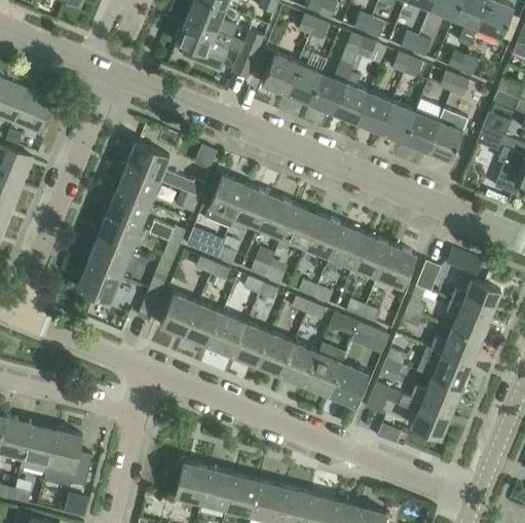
[(236,25),(221,19),(225,8),(205,0),(192,0),(185,20),(230,38),(236,25)]
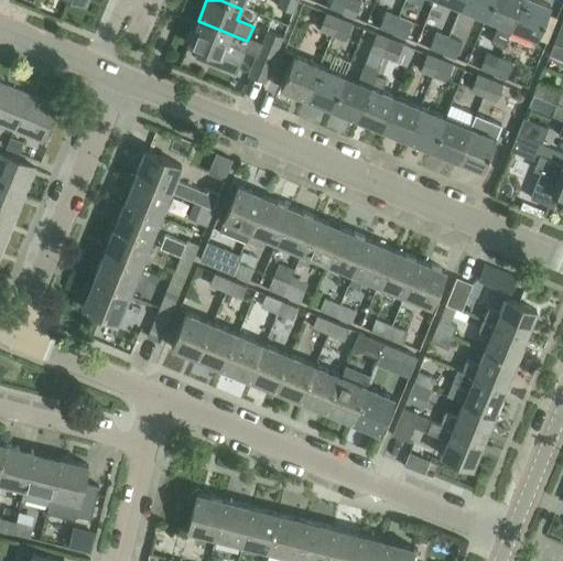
[(220,0),(241,9),(258,15),(260,9),(249,4),(248,6),(244,4),(245,0),(220,0)]
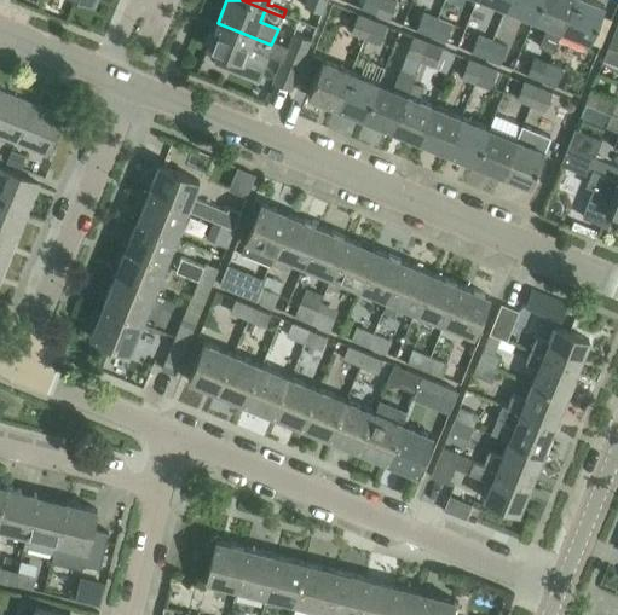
[(321,17),(327,1),(323,0),(306,0),(304,10),(321,17)]
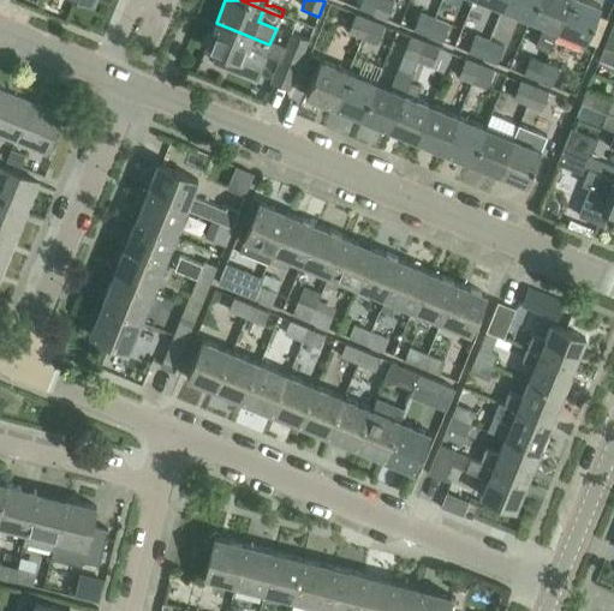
[(362,0),(358,10),(371,16),(377,0),(362,0)]
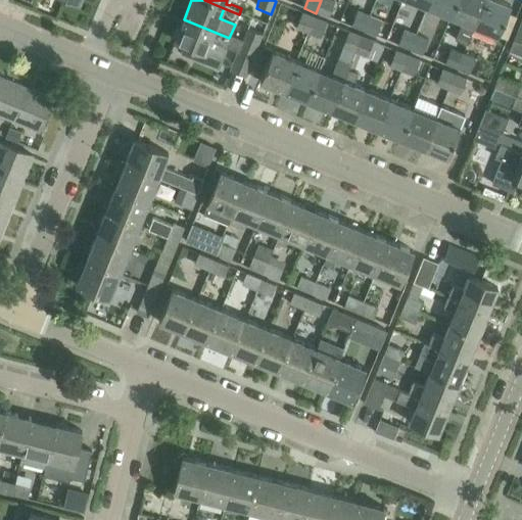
[(328,18),(334,2),(328,0),(321,0),(316,13),(328,18)]
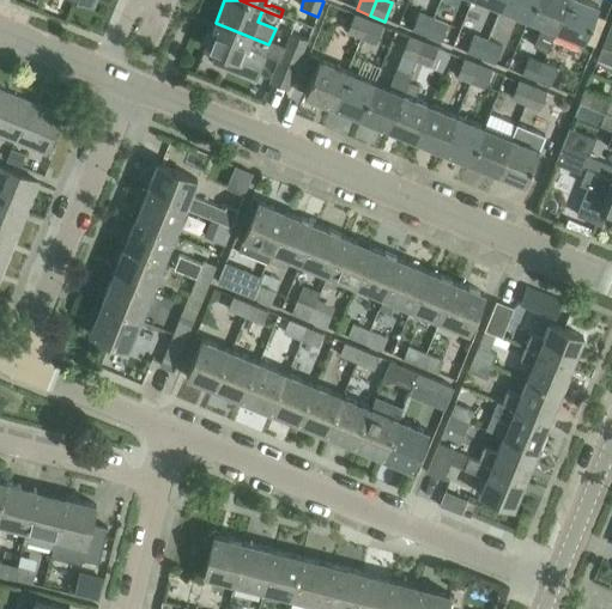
[(503,0),(501,10),(528,20),(535,0),(503,0)]
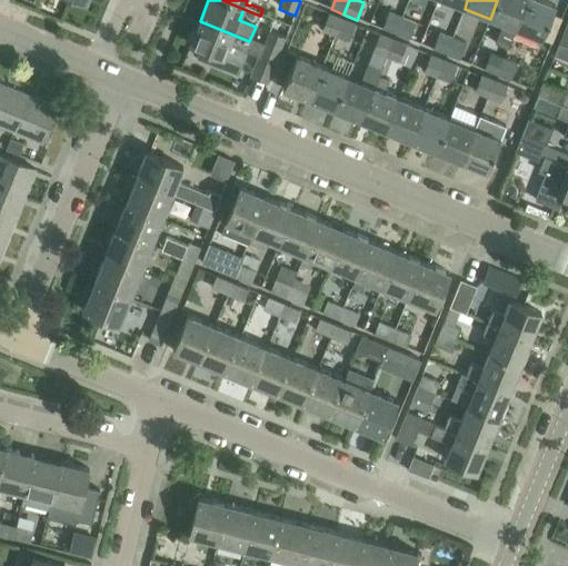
[(497,0),(490,19),(504,25),(496,45),(509,50),(512,43),(517,30),(515,29),(527,0),(497,0)]
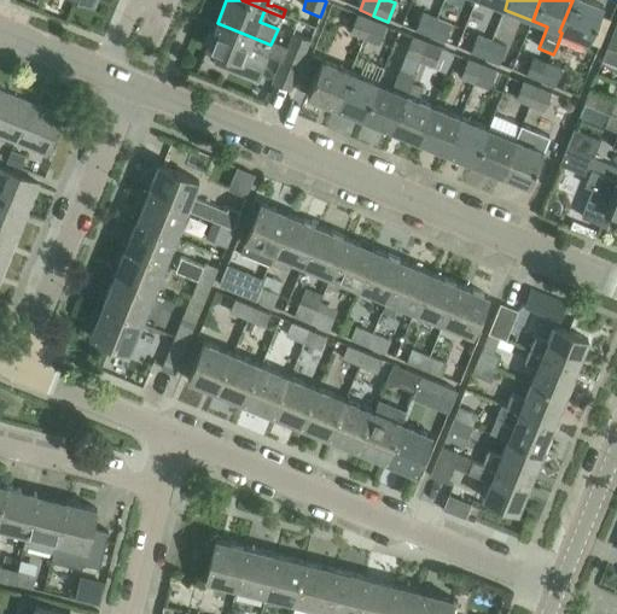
[(562,33),(588,44),(600,48),(611,22),(599,17),(603,7),(583,0),(572,0),(559,31),(562,33)]
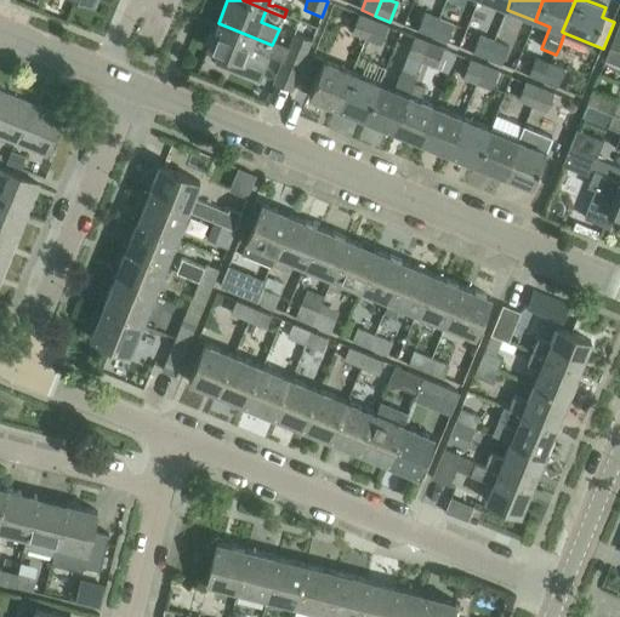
[(417,33),(431,39),(438,20),(425,15),(417,33)]
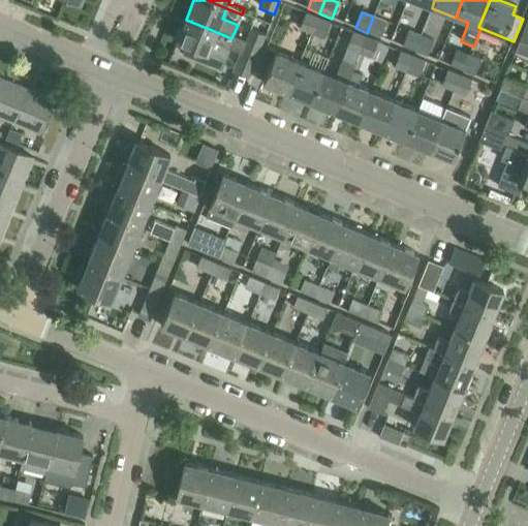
[(300,29),(311,33),(317,19),(306,13),(300,29)]
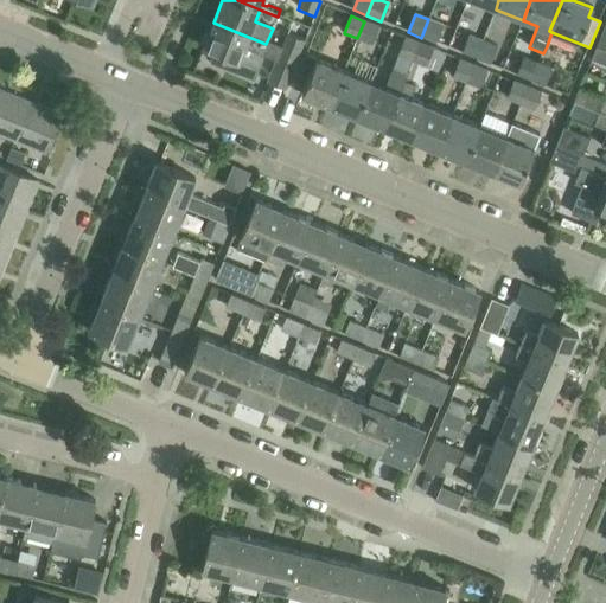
[(435,44),(437,44),(444,25),(428,19),(421,38),(435,44)]
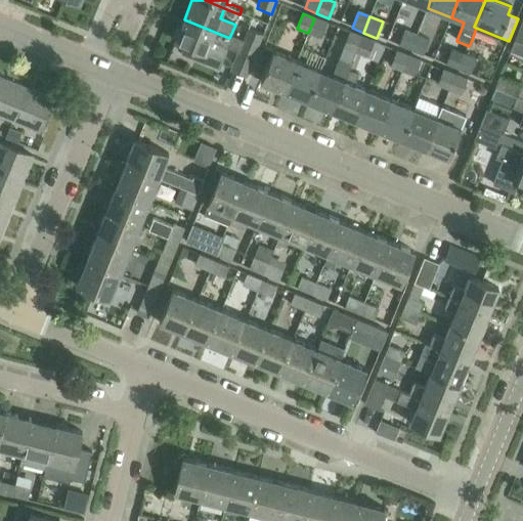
[(308,33),(320,38),(327,24),(314,18),(308,33)]
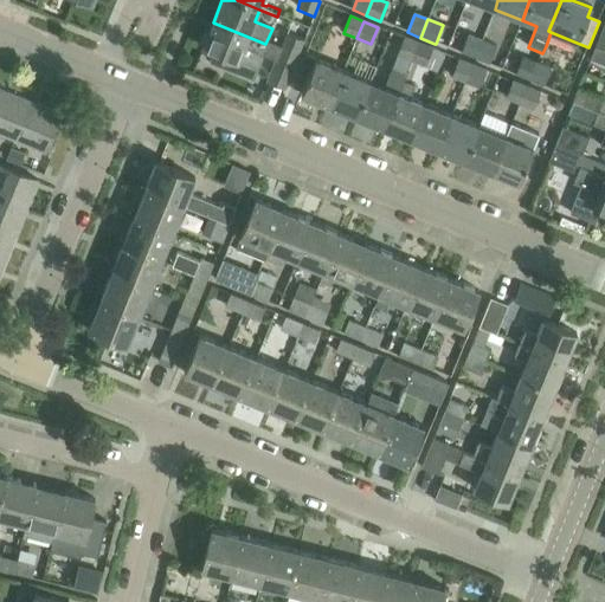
[(284,91),(298,57),(281,50),(265,44),(213,23),(203,50),(214,54),(211,63),(252,81),(262,57),(275,62),(266,84),(284,91)]
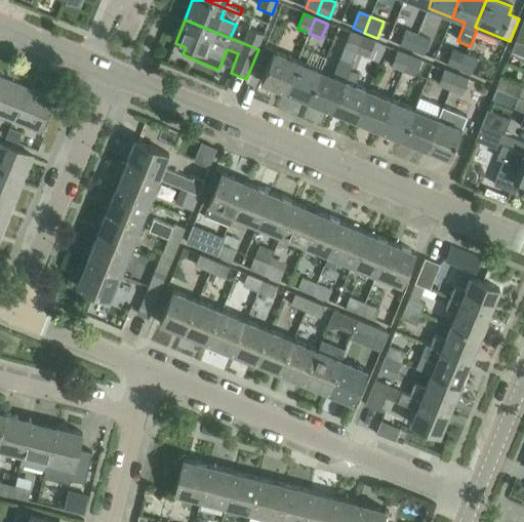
[(243,43),(258,49),(264,36),(248,30),(243,43)]
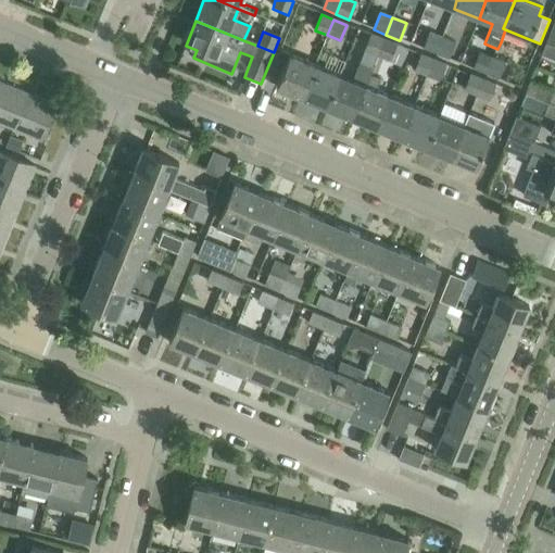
[(423,49),(436,53),(442,38),(429,33),(423,49)]
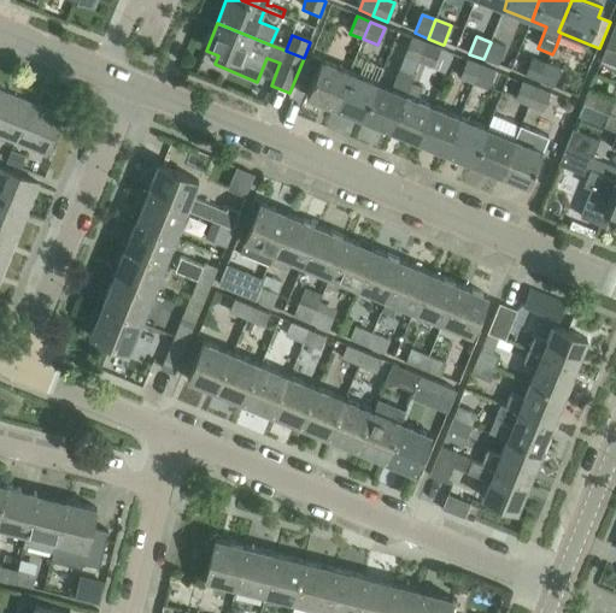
[(404,56),(418,62),(426,43),(411,39),(404,56)]
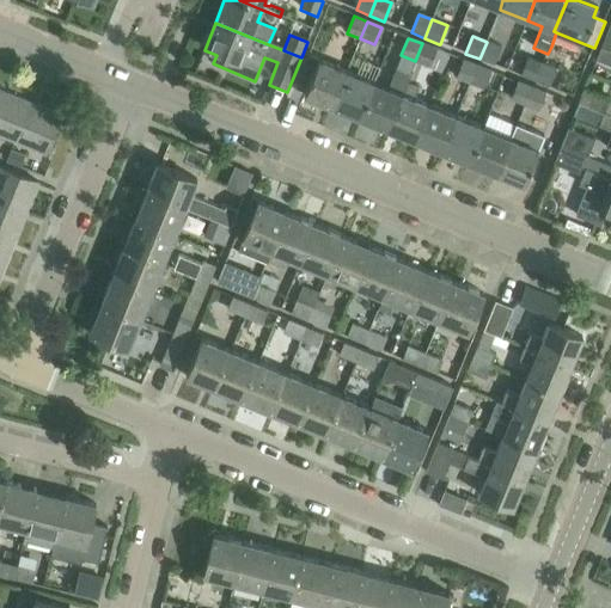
[(493,65),(500,48),(487,42),(480,59),(493,65)]
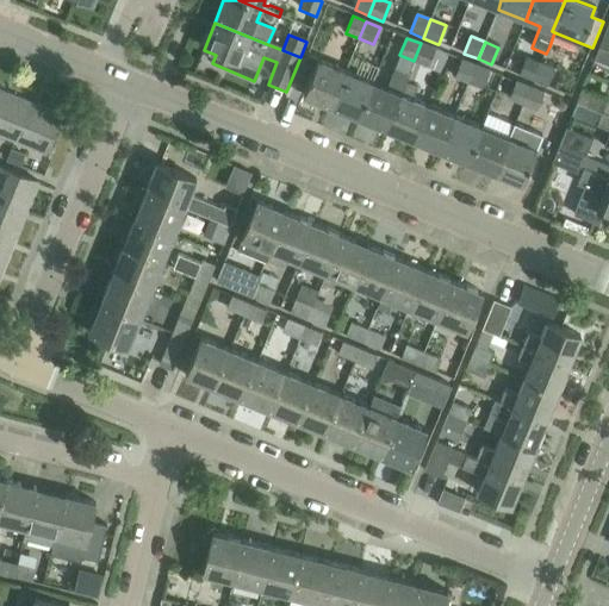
[(428,67),(435,49),(421,43),(414,61),(428,67)]
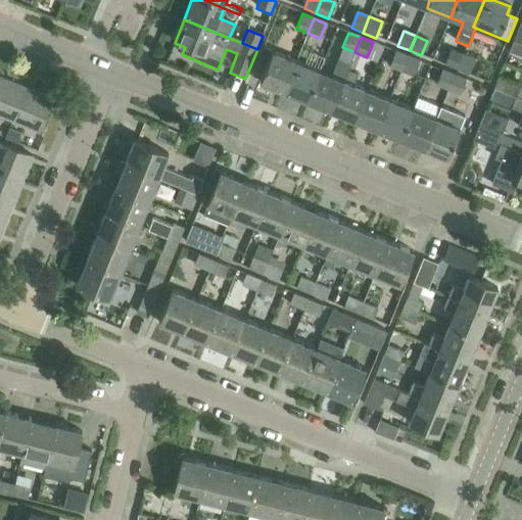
[(510,52),(521,58),(521,45),(514,42),(510,52)]
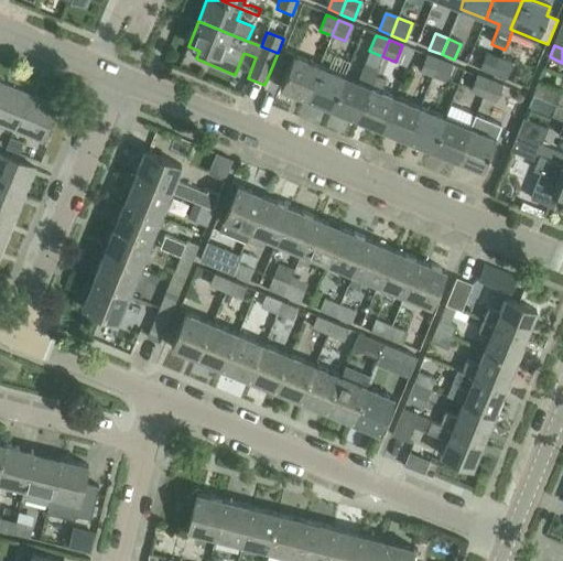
[(478,69),(491,75),(498,60),(485,54),(478,69)]
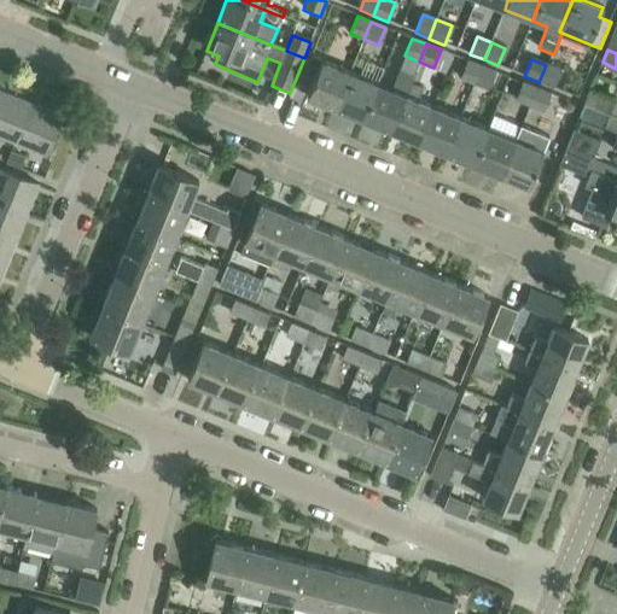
[(460,79),(475,85),(482,66),(467,60),(460,79)]
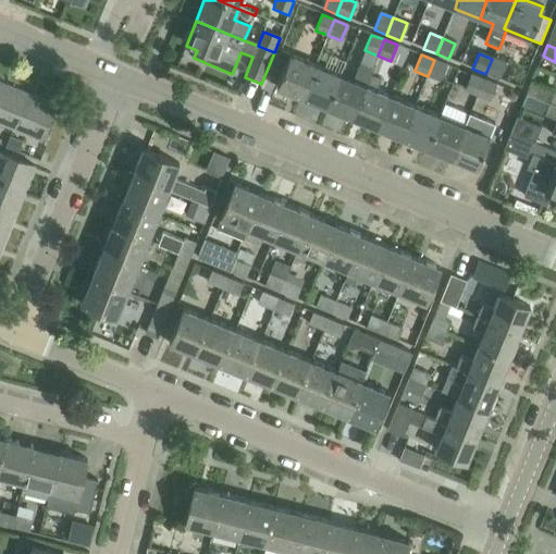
[(301,98),(316,66),(291,56),(278,88),(301,98)]
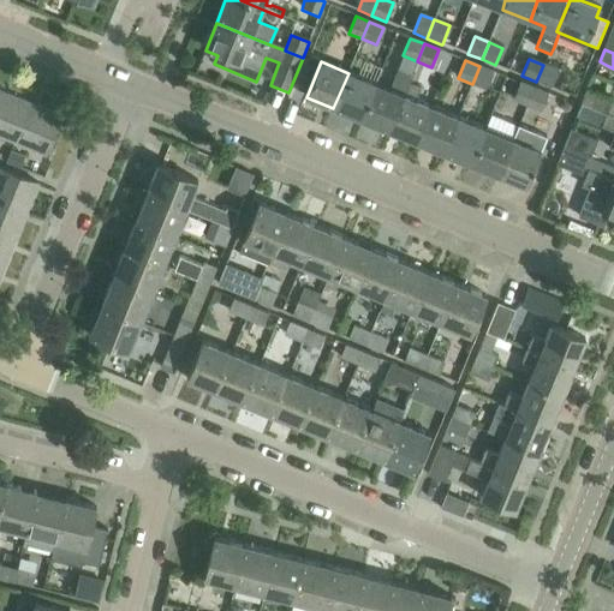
[(550,88),(558,70),(543,65),(536,82),(550,88)]
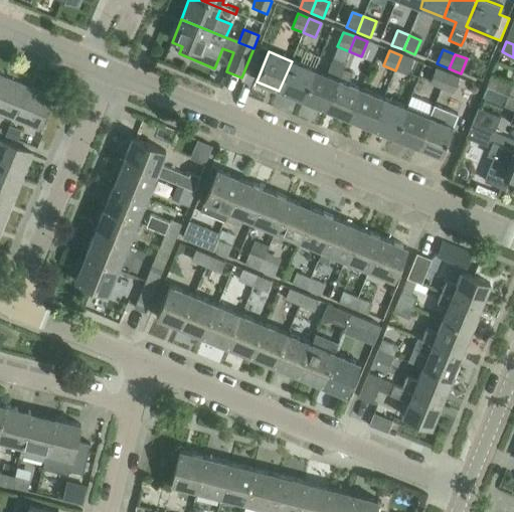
[(406,75),(412,60),(401,55),(395,70),(406,75)]
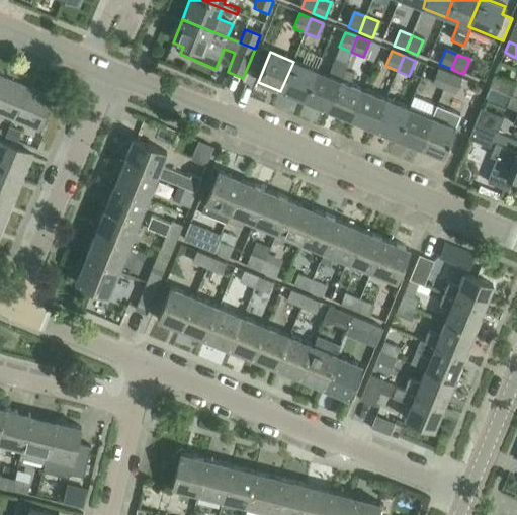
[(328,110),(339,81),(346,63),(336,59),(329,76),(317,71),(305,101),(328,110)]
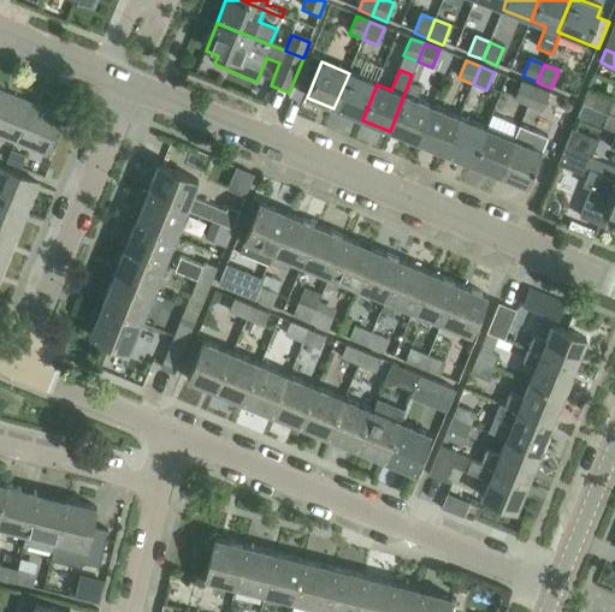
[(362,120),(377,84),(349,73),(333,108),(362,120)]
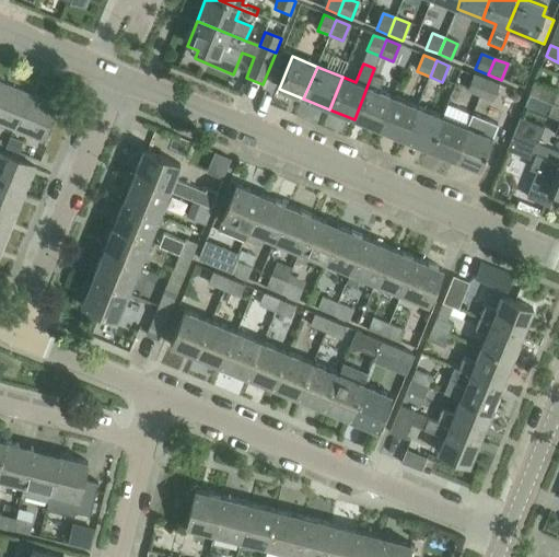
[(466,92),(479,97),(486,81),(473,76),(466,92)]
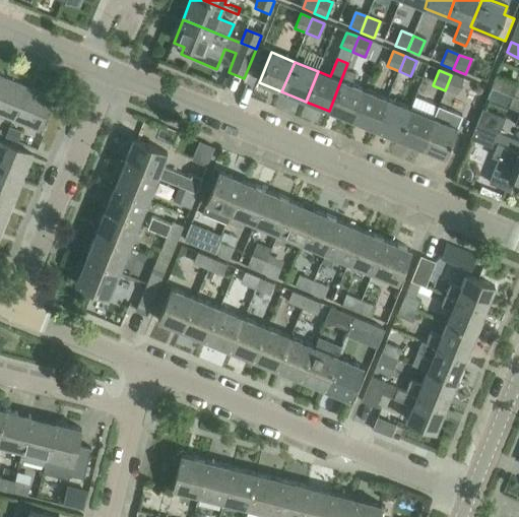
[(457,94),(463,80),(451,75),(445,90),(457,94)]
